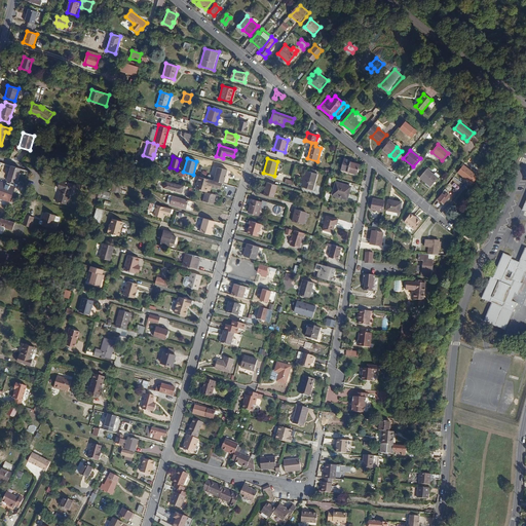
[(349,161),(346,172),(355,174),(359,164),(349,161)]
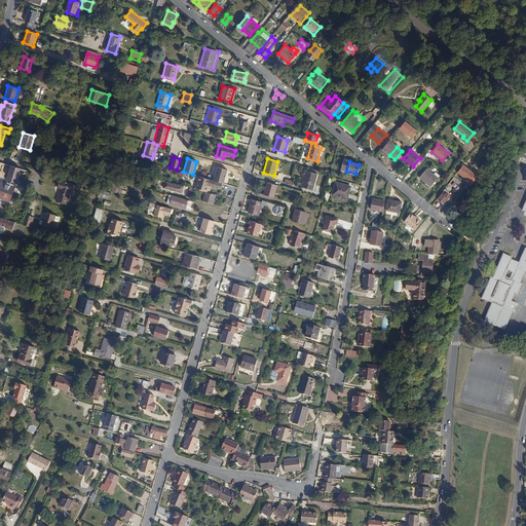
[(22,170),(11,166),(7,181),(16,185),(22,170)]
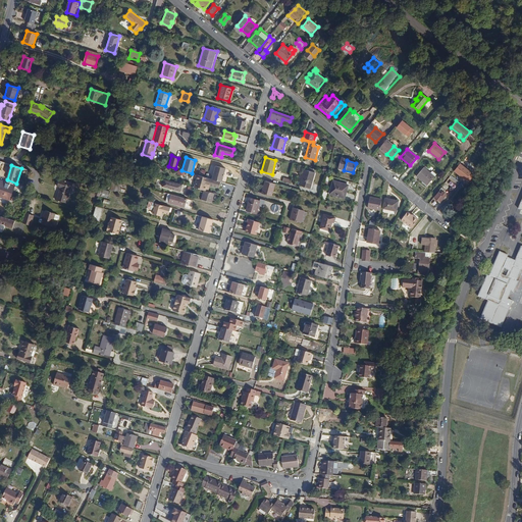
[(225,168),(216,165),(212,178),(221,181),(225,168)]
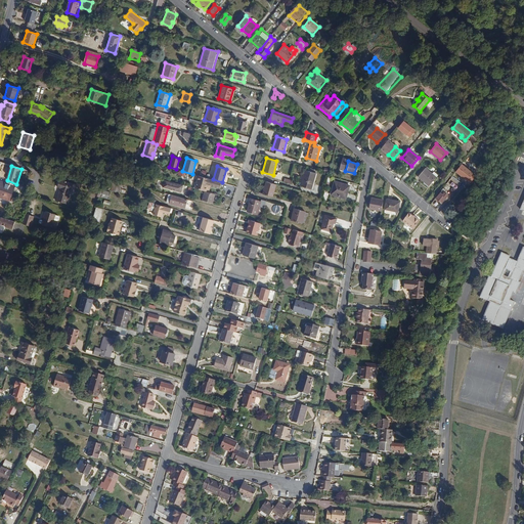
[(425,168),(418,176),(429,185),(432,181),(435,177),(425,168)]
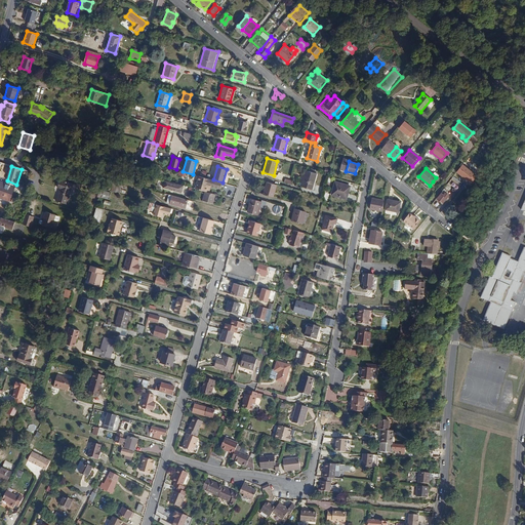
[(306,170),(300,186),(312,189),(316,173),(306,170)]
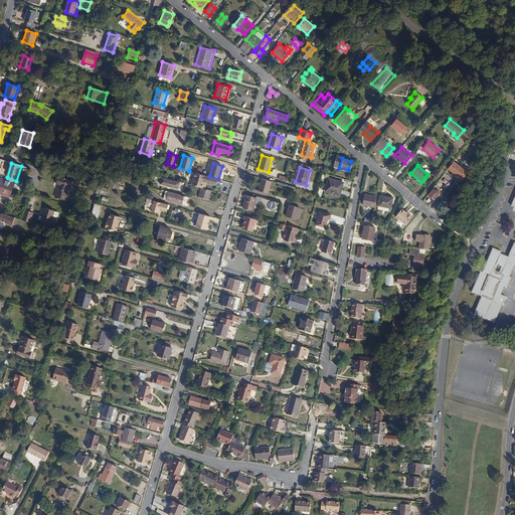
[(194,172),(191,184),(201,187),(202,187),(206,175),(194,172)]
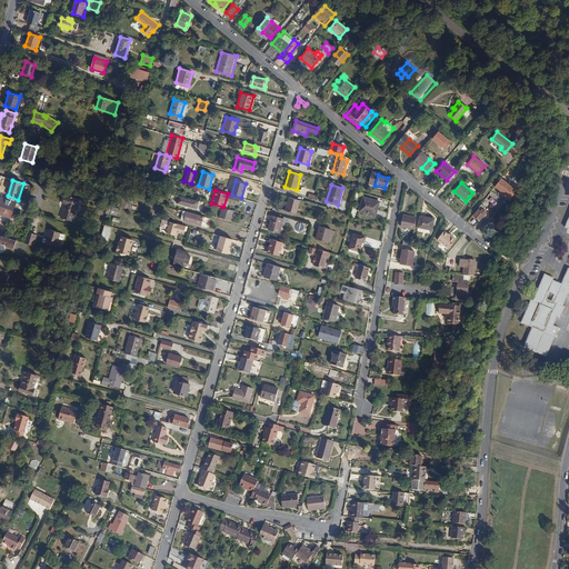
[(66,203),(62,218),(72,221),(79,199),(66,195),(62,202),(66,203)]
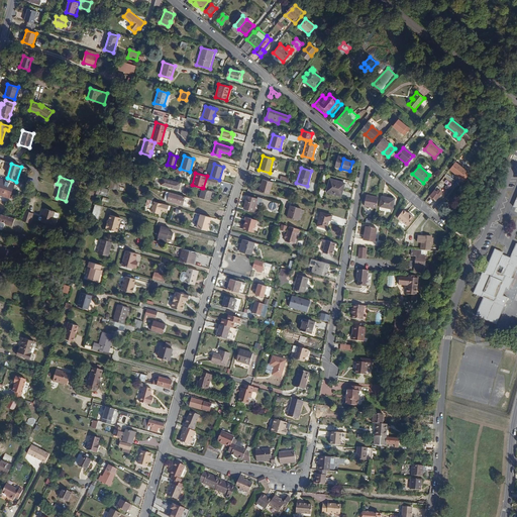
[(0,178),(0,194),(3,195),(3,196),(6,197),(11,183),(1,179),(0,179),(0,178)]
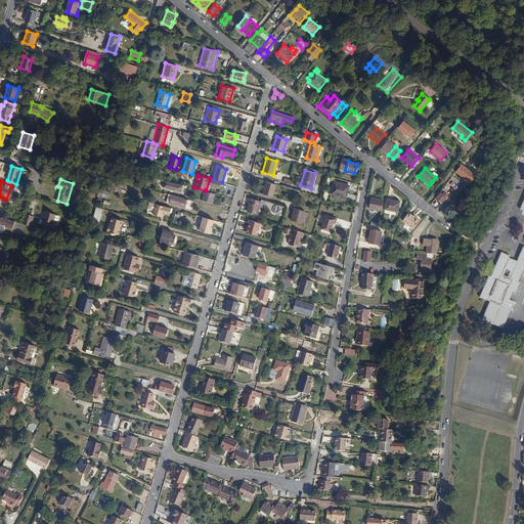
[(165,180),(163,186),(173,189),(174,183),(165,180)]
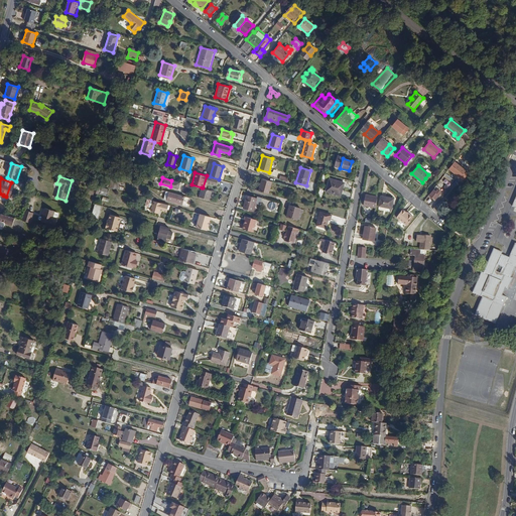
[(262,178),(259,190),(268,194),(272,181),(262,178)]
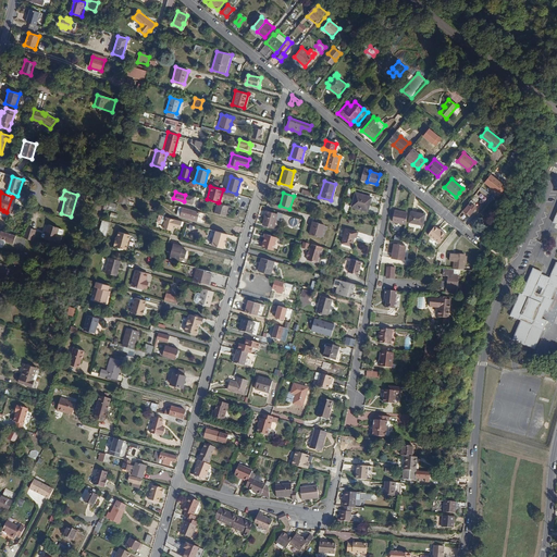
[(351,207),(364,210),(369,197),(356,193),(351,207)]
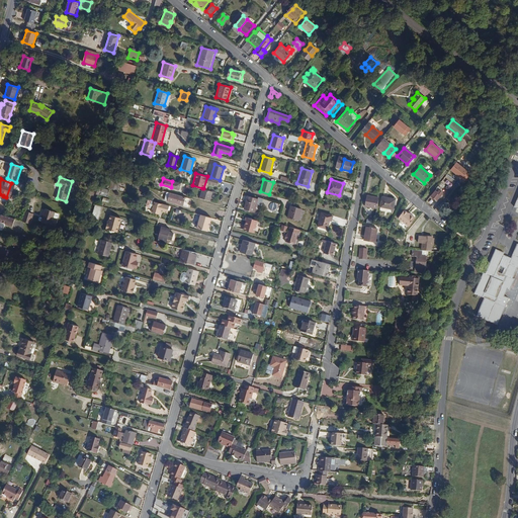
[(101,187),(99,193),(107,196),(109,189),(101,187)]
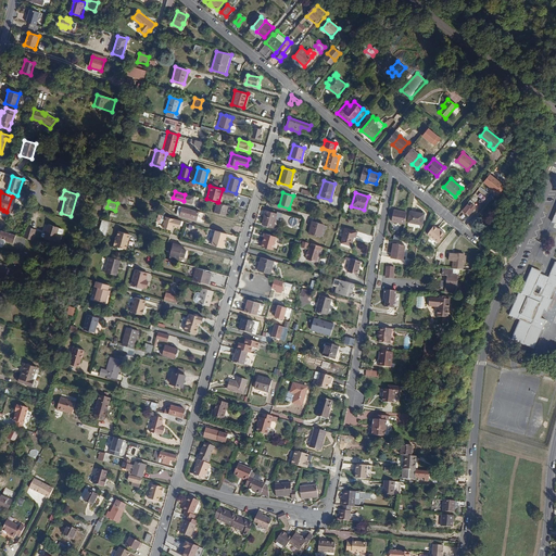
[(218,202),(217,202),(215,212),(226,215),(229,205),(218,202)]
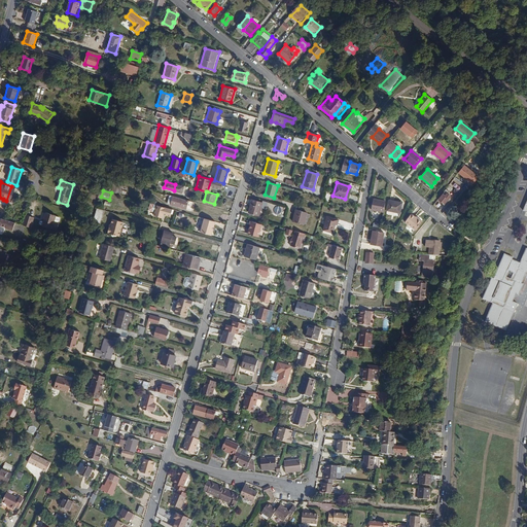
[(445,191),(437,199),(444,204),(451,196),(445,191)]
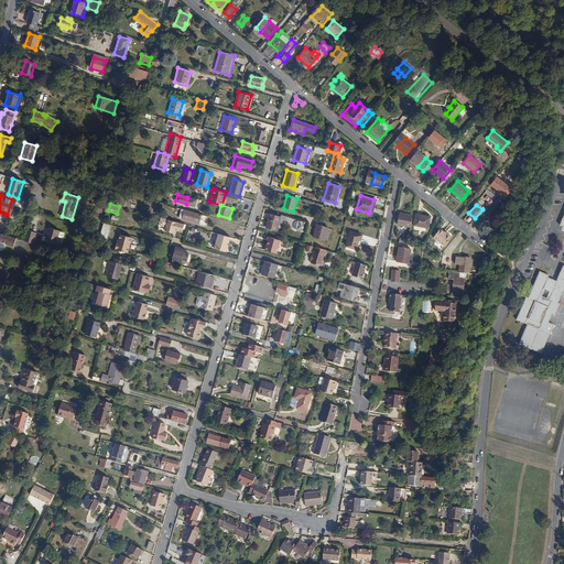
[(397,224),(410,226),(412,214),(399,212),(397,224)]
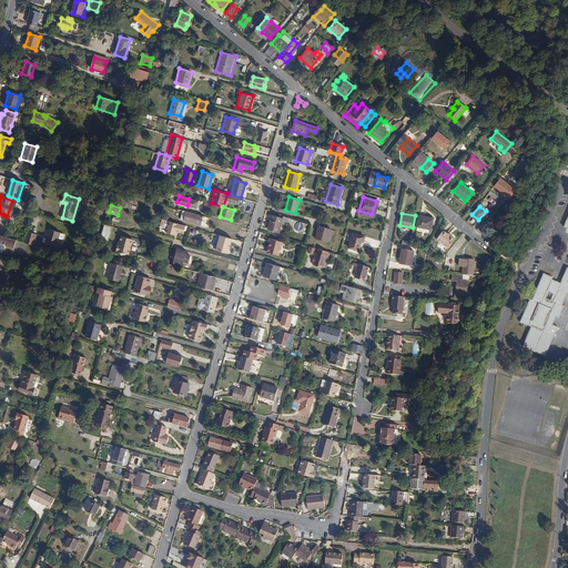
[(271,215),(267,230),(279,232),(281,219),(271,215)]
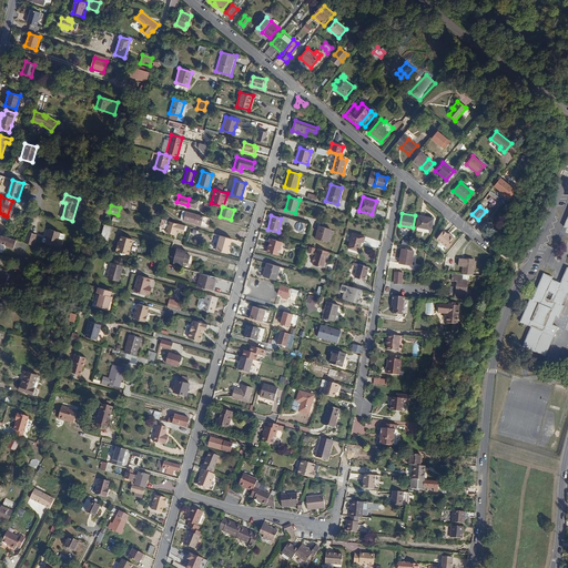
[(418,215),(416,226),(430,229),(433,217),(418,215)]
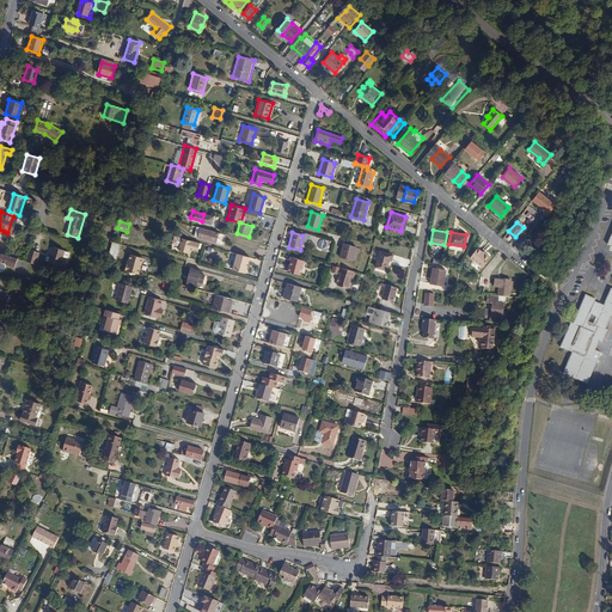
[(182,238),(175,236),(172,244),(179,246),(182,238)]
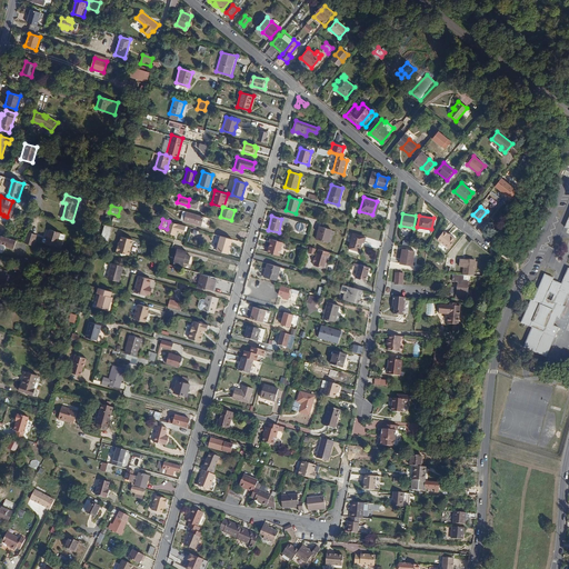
[(169,221),(167,229),(166,232),(175,236),(177,228),(185,229),(185,226),(169,221)]
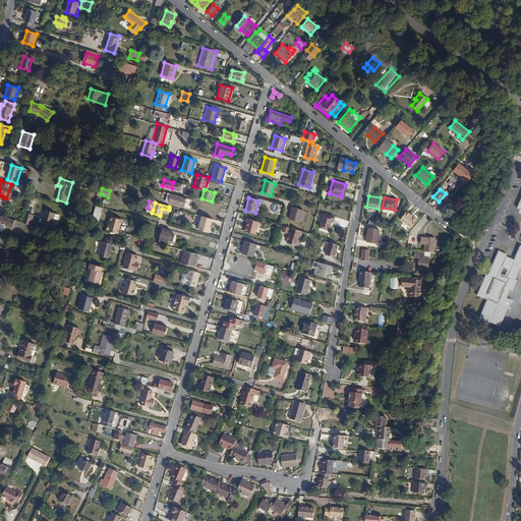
[(96,205),(93,215),(92,220),(99,221),(101,214),(101,213),(101,212),(102,212),(103,208),(96,205)]
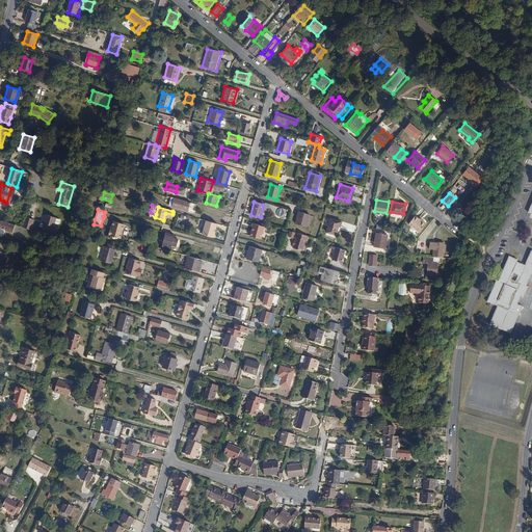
[(298,211),(295,223),(306,227),(309,214),(298,211)]
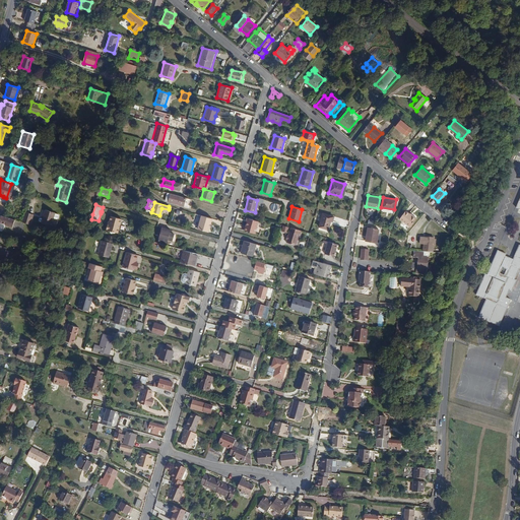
[(44,218),(43,221),(42,222),(52,225),(54,218),(56,213),(56,212),(47,209),(44,218)]
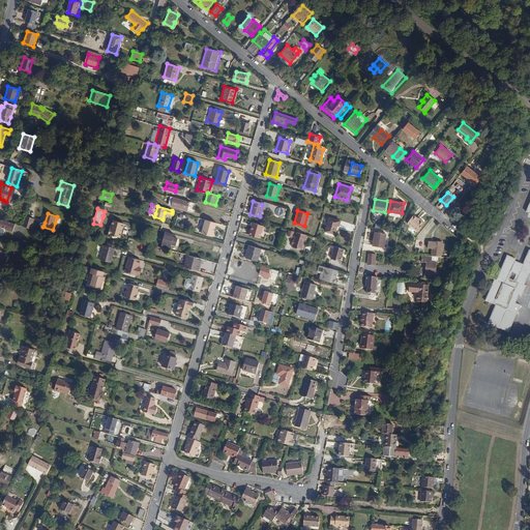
[(416,231),(423,223),(419,218),(419,219),(412,214),(406,223),(416,231)]
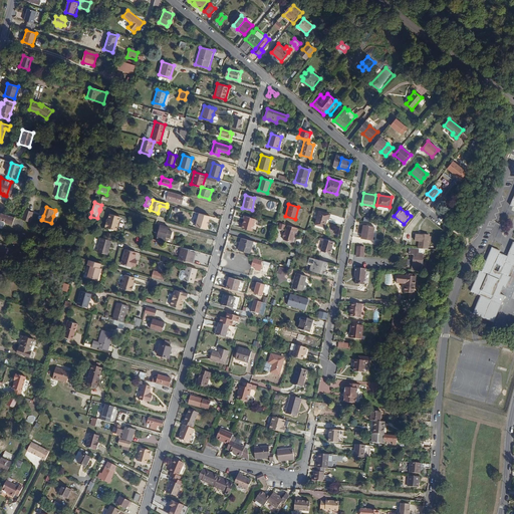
[(33,212),(25,210),(22,220),(30,222),(33,212)]
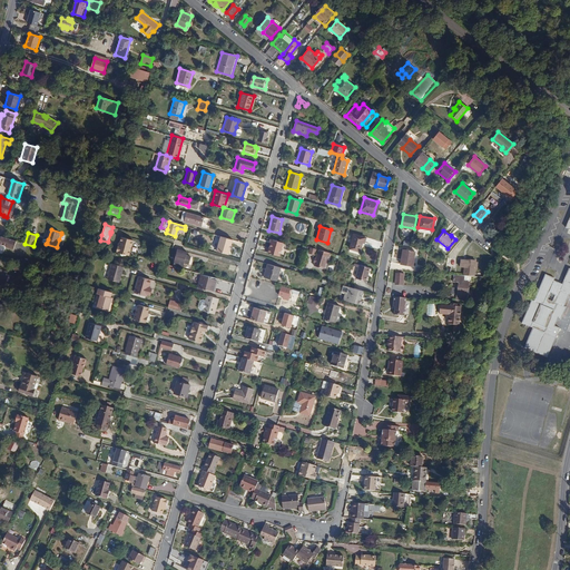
[(353,234),(349,248),(360,252),(362,243),(364,243),(365,237),(353,234)]
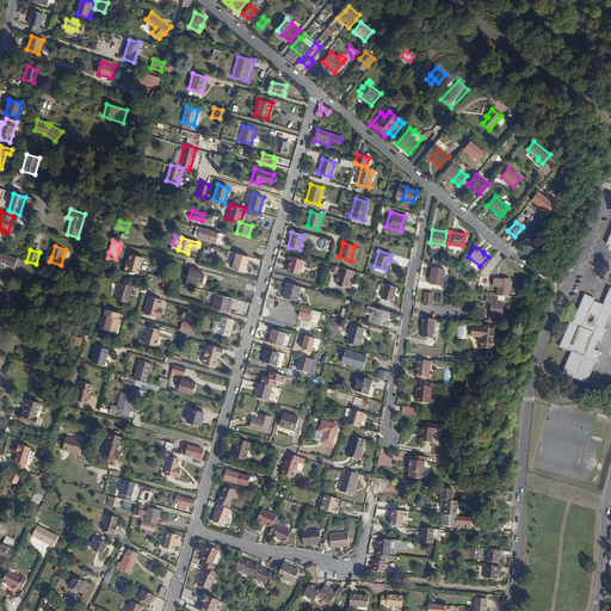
[(18,258),(1,253),(0,254),(0,260),(6,263),(6,265),(14,267),(18,258)]
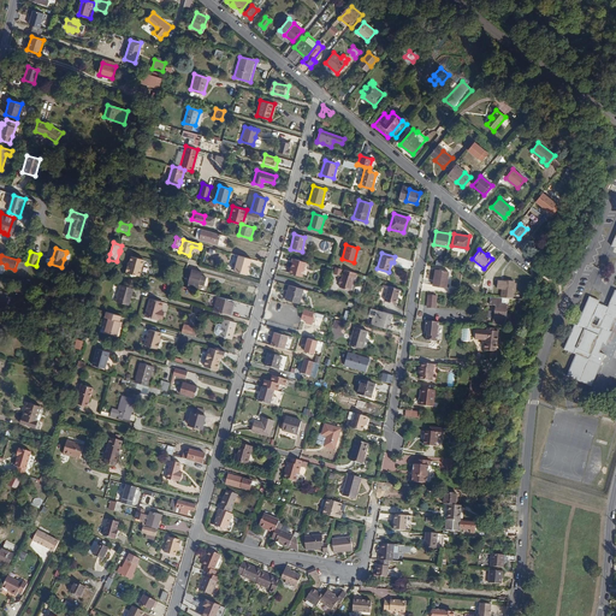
[(252,259),(238,255),(235,271),(247,274),(252,259)]
